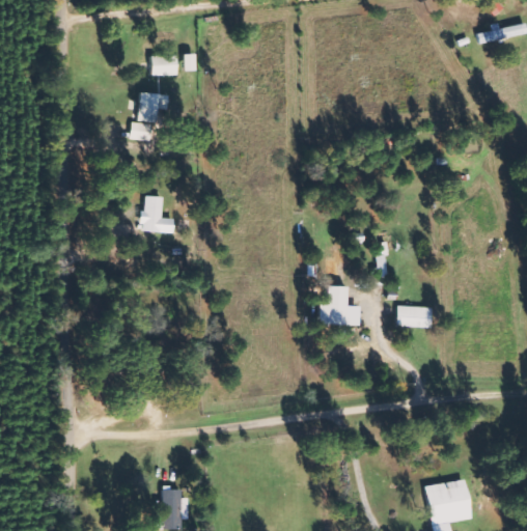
[(526,22),(500,28),(498,22),(491,24),(492,30),(477,33),(479,44),(526,33),(526,22)]
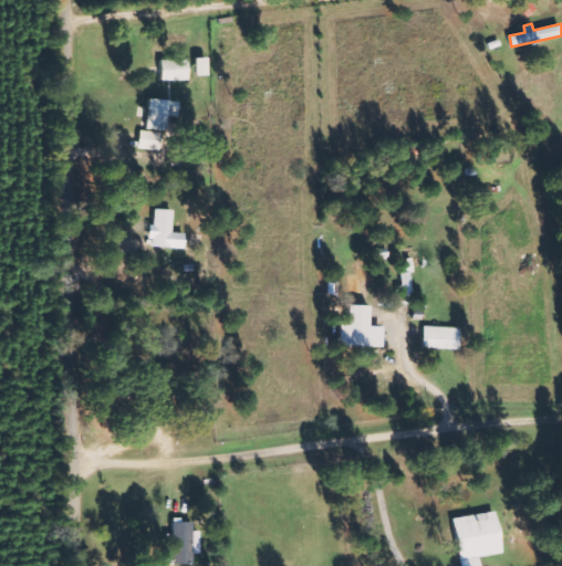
[(195,58),(195,74),(209,74),(208,56),(195,58)]
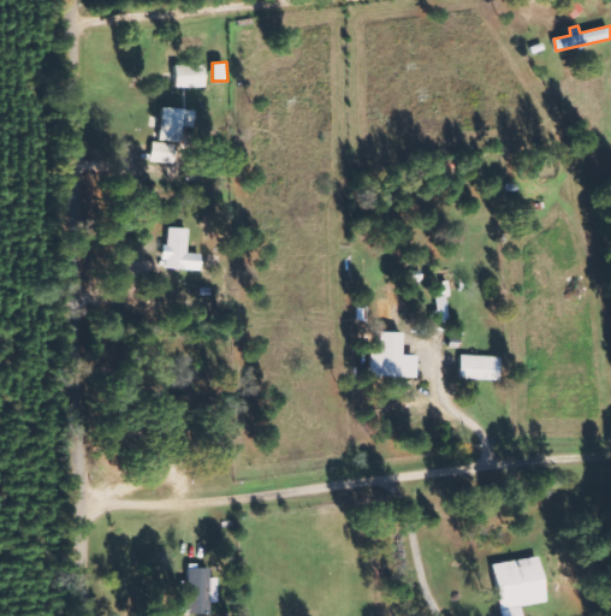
[(173,64),(173,87),(207,87),(206,63),(173,64)]
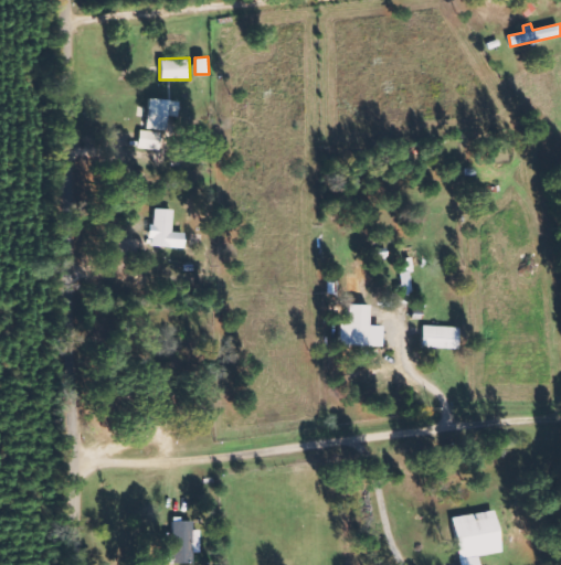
[(139,148),(167,148),(168,100),(148,99),(147,129),(140,129),(139,148)]
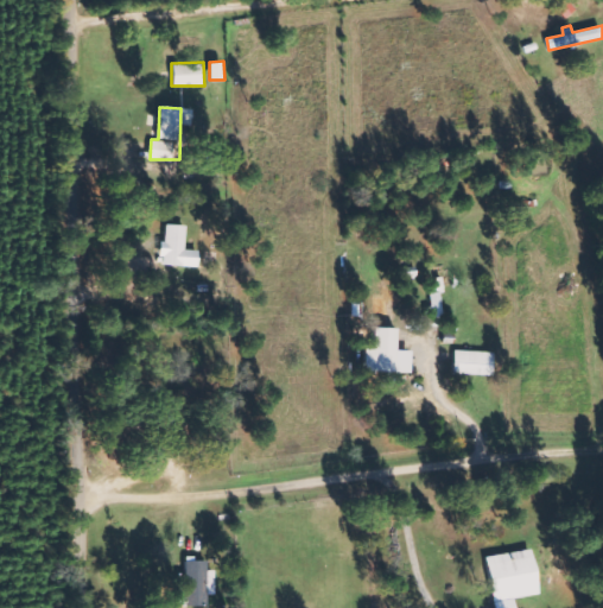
[(198,266),(200,249),(188,248),(189,225),(167,223),(167,241),(164,241),(163,265),(198,266)]
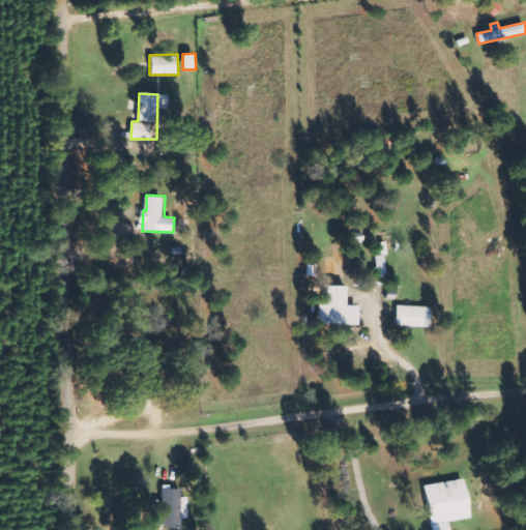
[(346,324),(348,259),(327,258),(326,304),(320,303),(319,323),(346,324)]
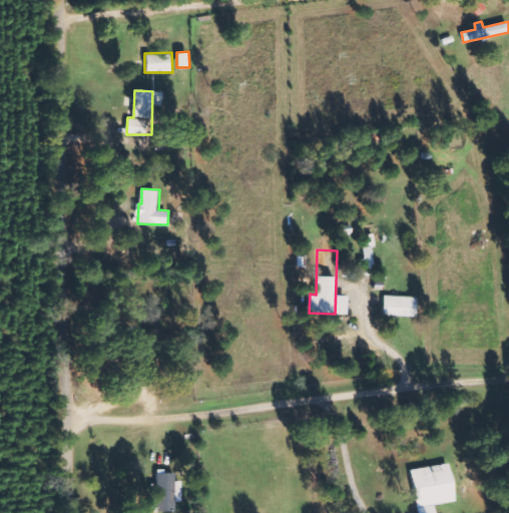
[(417,316),(417,297),(384,296),(383,315),(417,316)]
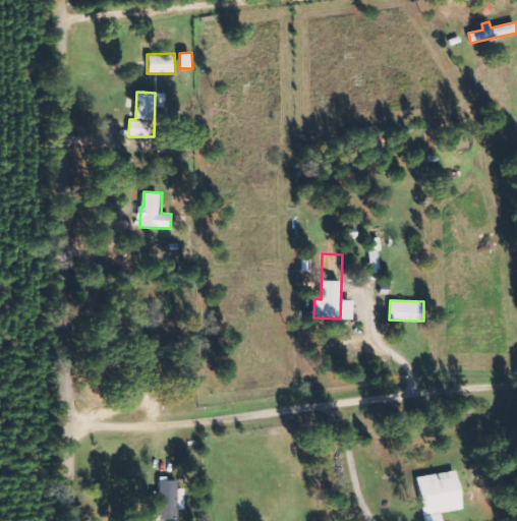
[(417,475),(421,520),(441,520),(441,512),(461,510),(457,471),(417,475)]
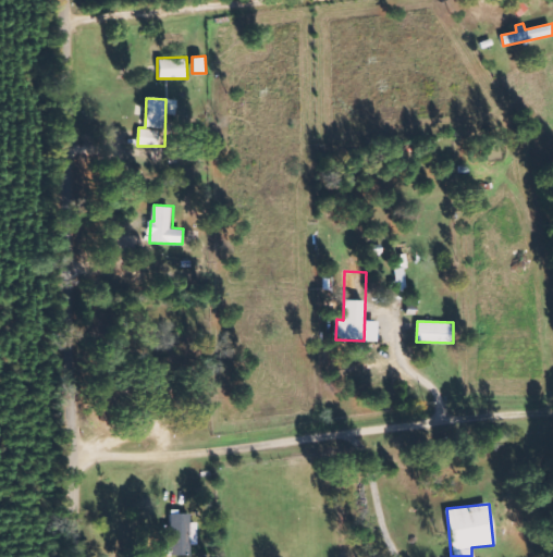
[(164,539),(172,539),(172,555),(193,554),(193,514),(171,514),(171,524),(164,524),(164,539)]
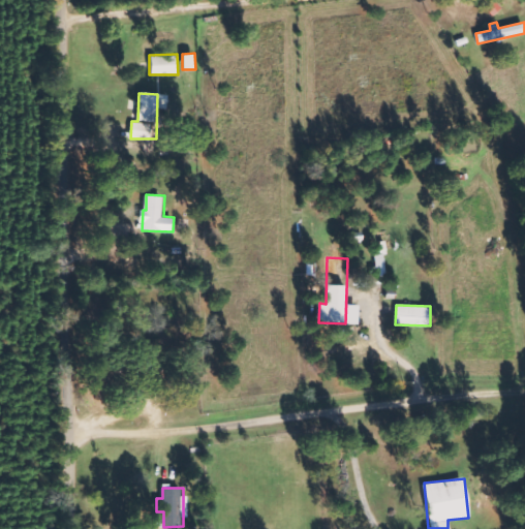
All buildings are outlined.
